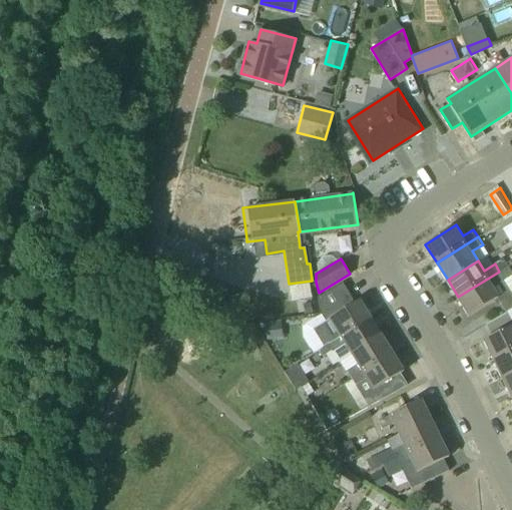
[(511,291),(504,279),(499,272),(458,297),(470,315),(498,297),(507,311),(510,309),(511,308),(511,291)]
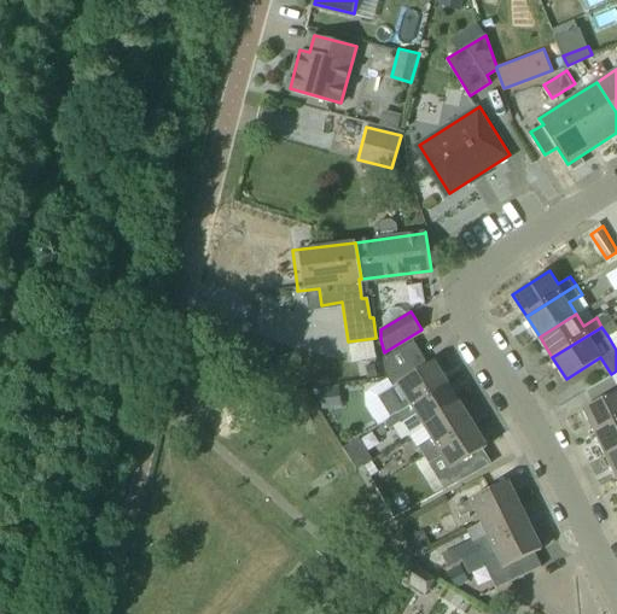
[(390,417),(400,411),(449,381),(436,360),(429,363),(414,339),(384,357),(385,375),(393,386),(377,396),(390,417)]
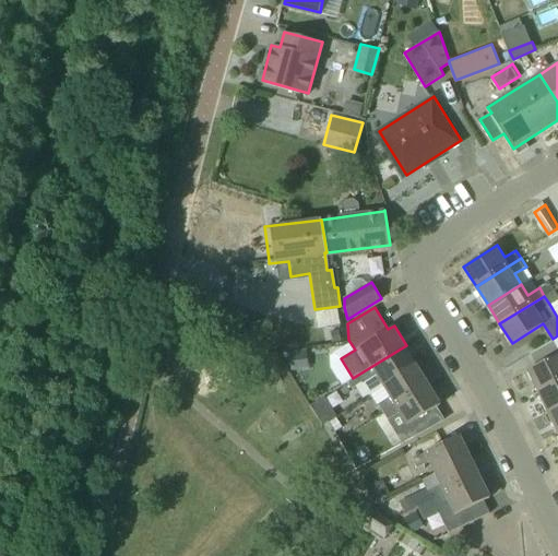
[(340,328),(332,330),(333,341),(342,340),(340,328)]
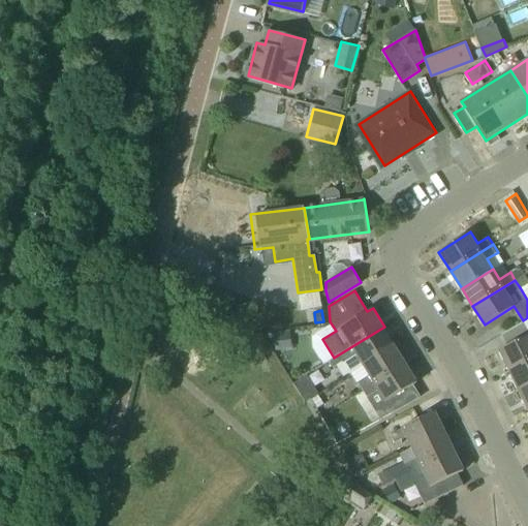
[(527,321),(526,318),(523,320),(503,332),(509,344),(499,349),(509,369),(527,360),(527,321)]
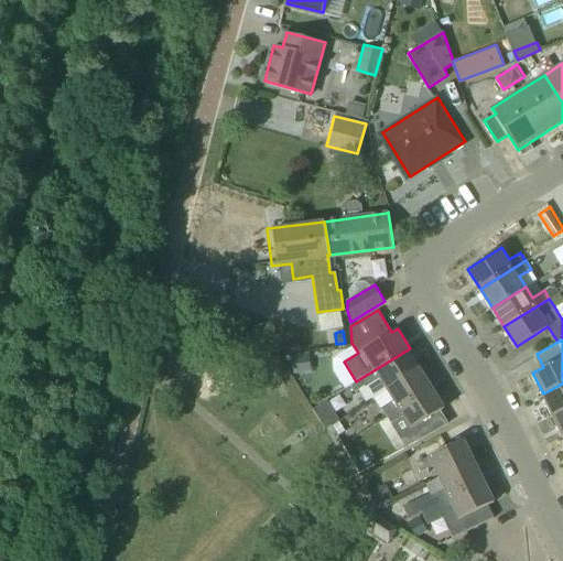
[(422,367),(410,348),(365,376),(370,385),(382,377),(389,388),(422,367)]
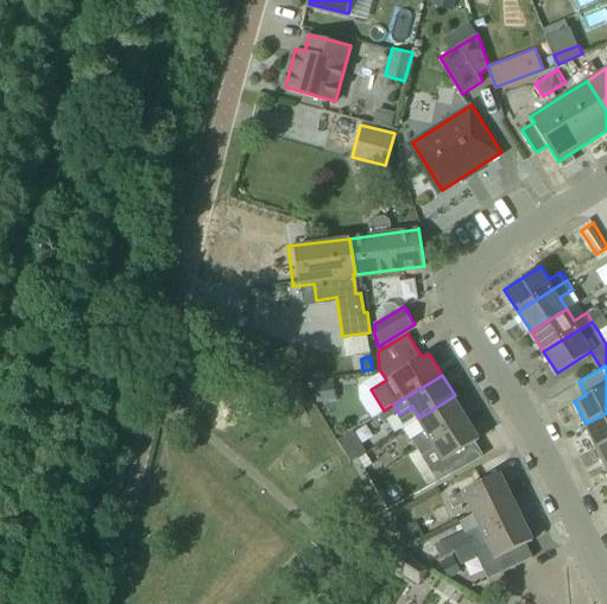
[(332,379),(315,381),(317,401),(334,399),(332,379)]
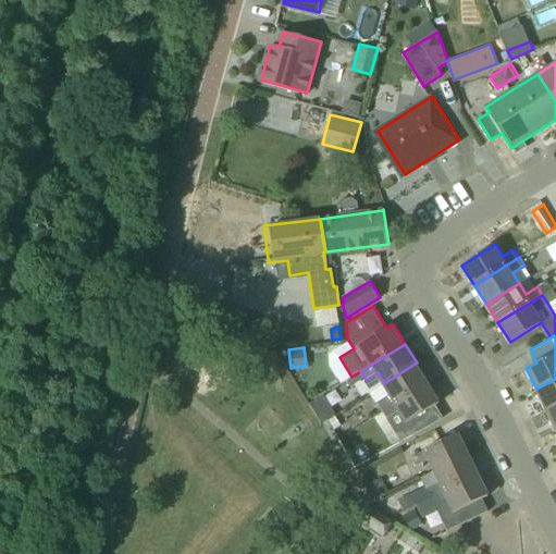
[(428,382),(417,362),(384,383),(391,393),(379,401),(384,409),(428,382)]
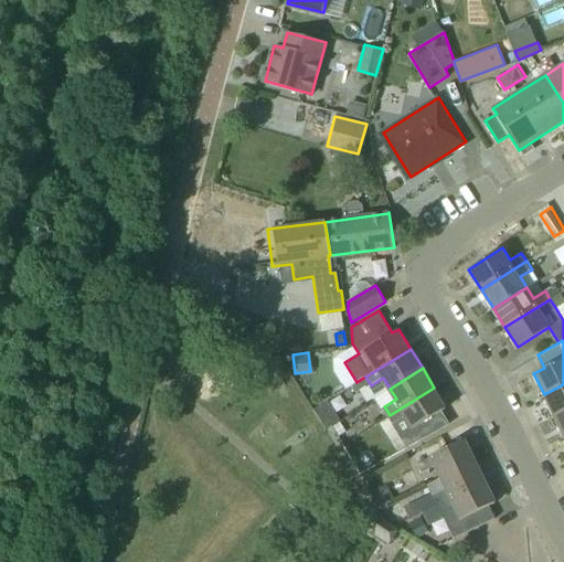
[(563,384),(544,394),(554,415),(563,410),(563,384)]
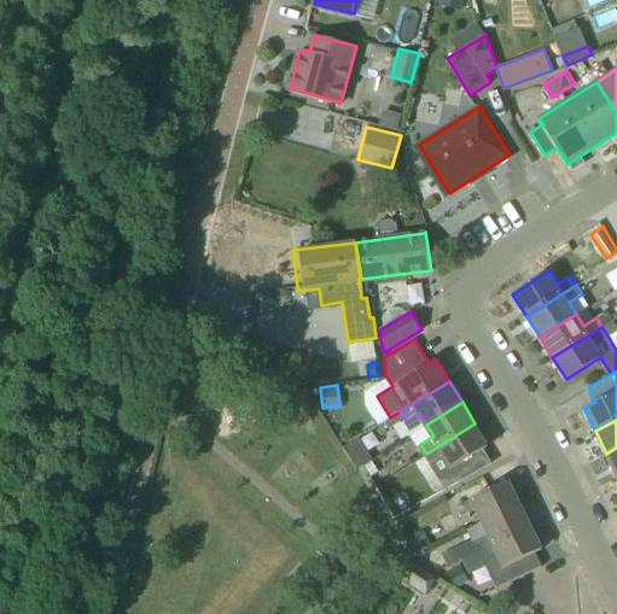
[(432,462),(444,455),(453,467),(489,445),(475,424),(426,454),(432,462)]
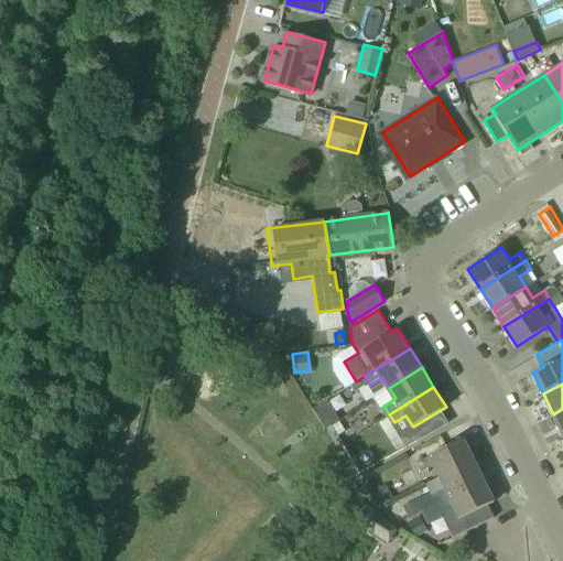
[(327,399),(313,408),(325,428),(326,428),(333,423),(339,419),(327,399)]
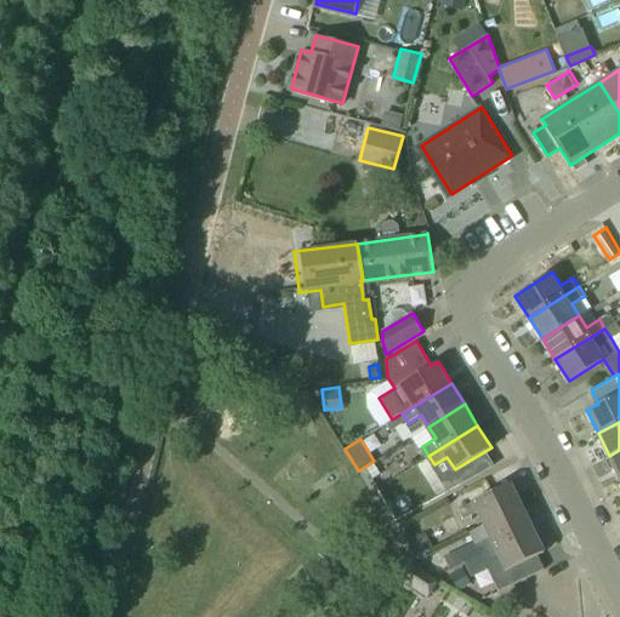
[(619,450),(609,456),(619,475),(619,450)]
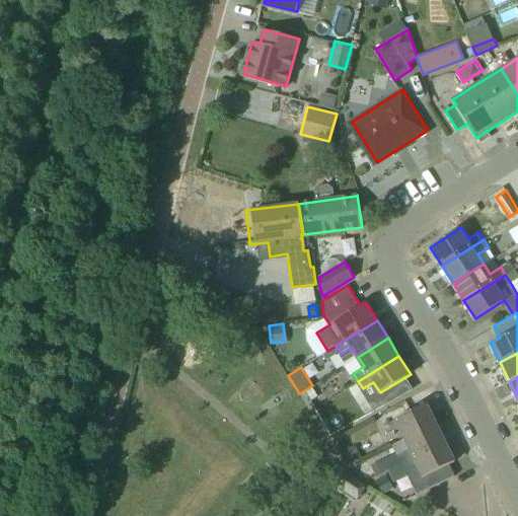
[(313,386),(306,390),(312,398),(318,395),(313,386)]
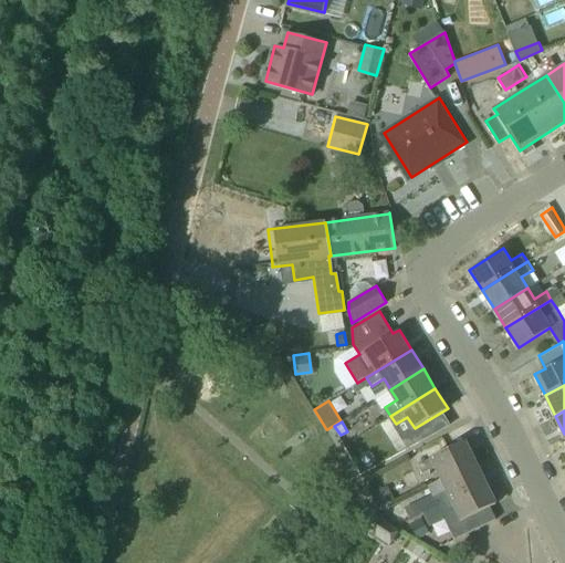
[(441,477),(477,460),(467,439),(419,462),(424,471),(436,466),(441,477)]
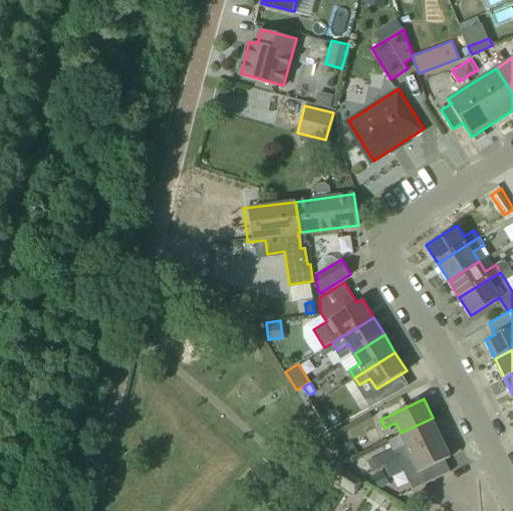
[(443,439),(433,418),(401,433),(407,444),(395,449),(400,459),(443,439)]
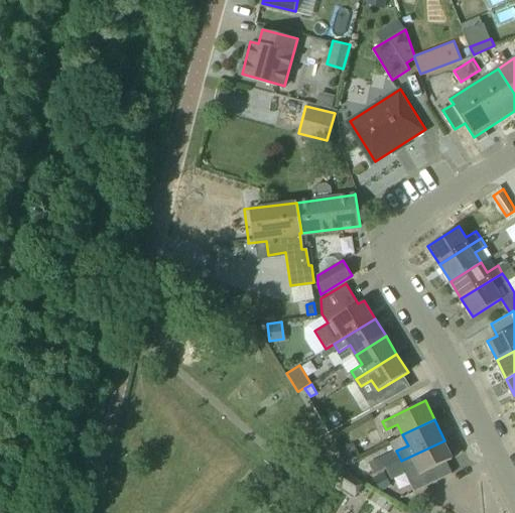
[(401,461),(415,490),(442,477),(436,466),(454,458),(444,440),(401,461)]
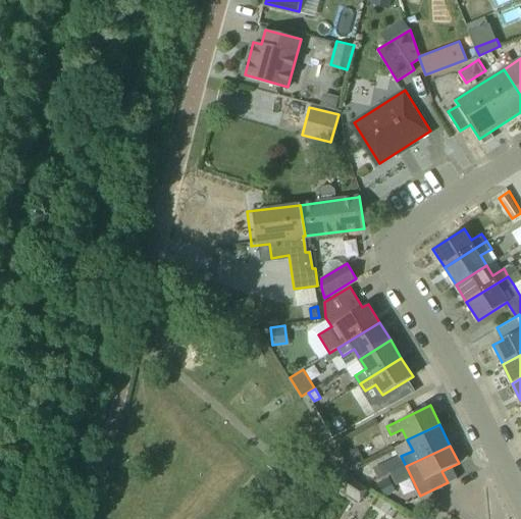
[(358,447),(347,452),(353,463),(364,458),(358,447)]
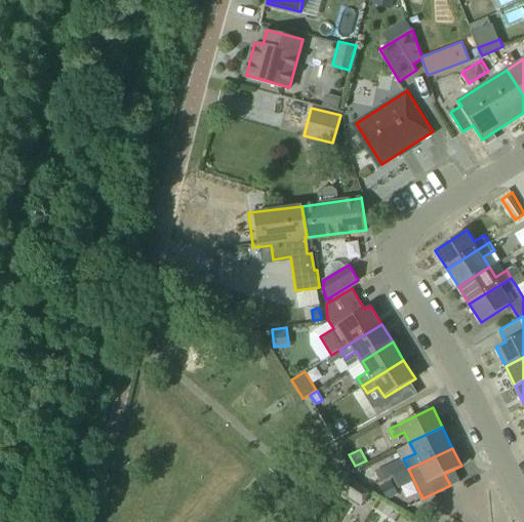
[(370,489),(350,476),(341,489),(361,503),(370,489)]
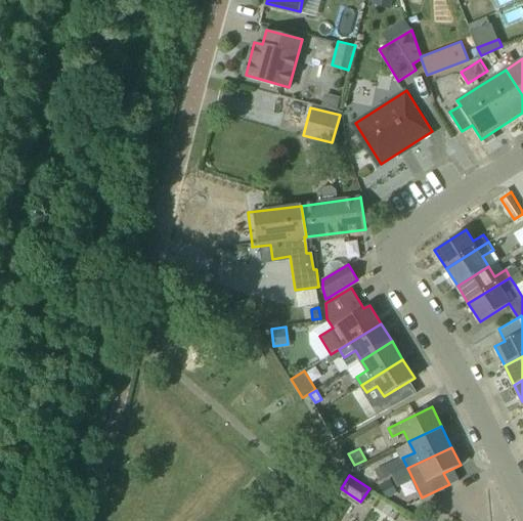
[(390,478),(379,483),(385,494),(396,489),(390,478)]
